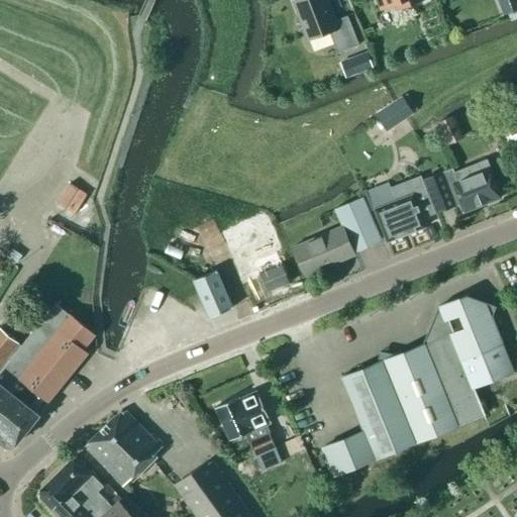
[(337,54),(358,45),(347,16),(334,21),(325,0),(297,0),(294,1),(309,39),(328,32),(337,54)]
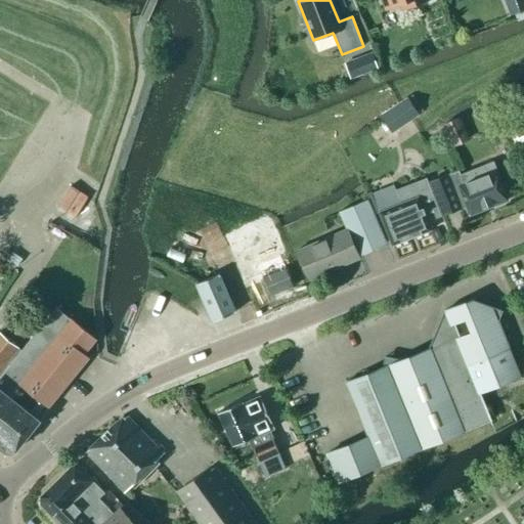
[(381,0),(385,9),(398,4),(400,10),(427,0),(381,0)]
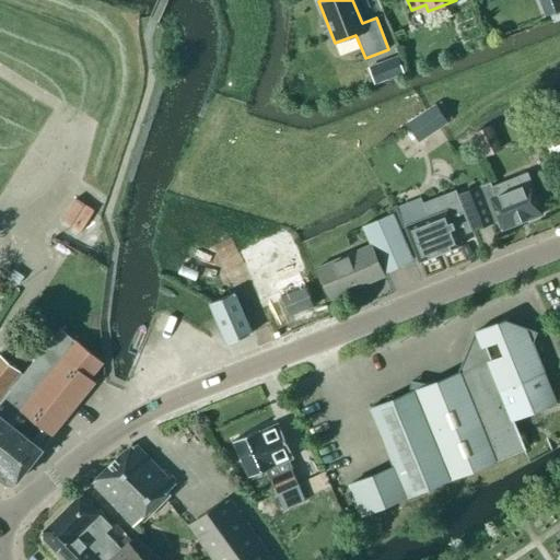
[(559,10),(549,15),(552,24),(559,21),(559,10)]
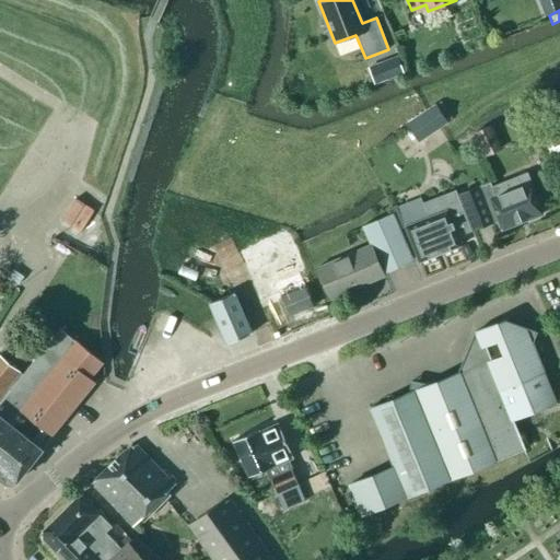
[(380,16),(391,47),(398,45),(386,14),(380,16)]
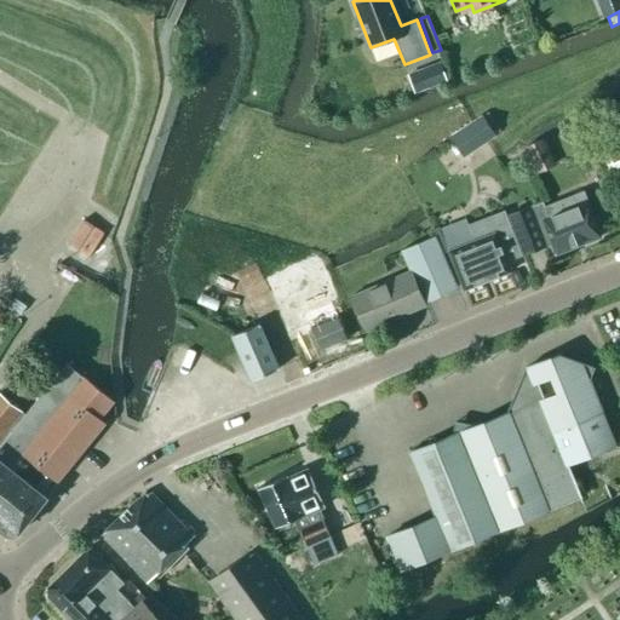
[(440,62),(424,68),(431,89),(448,81),(440,62)]
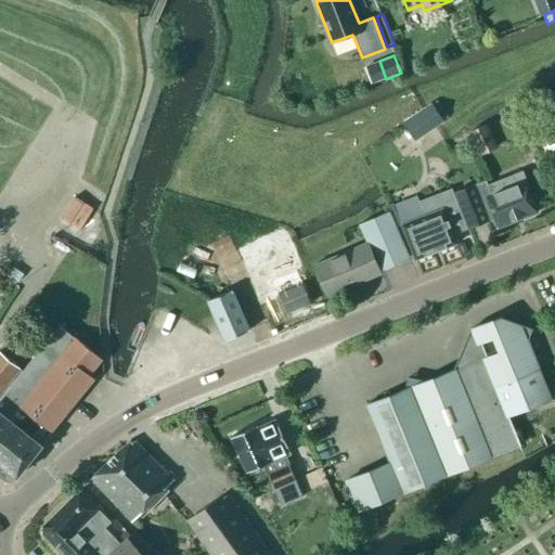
[(443,121),(430,103),(401,123),(414,141),(443,121)]
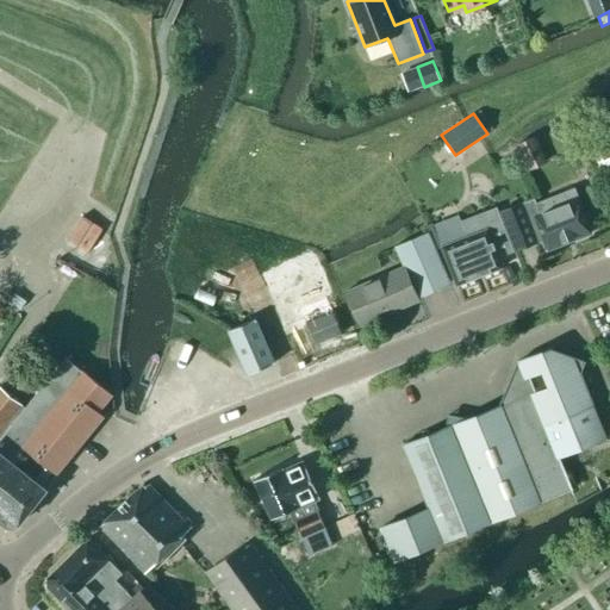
[(547,162),(535,136),(514,145),(515,149),(527,172),(547,162)]
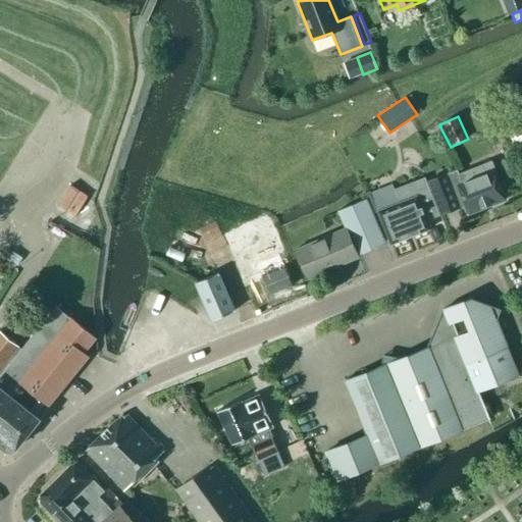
[(457,170),(426,181),(439,215),(464,206),(468,214),(506,200),(494,171),(491,162),(459,174),(457,170)]
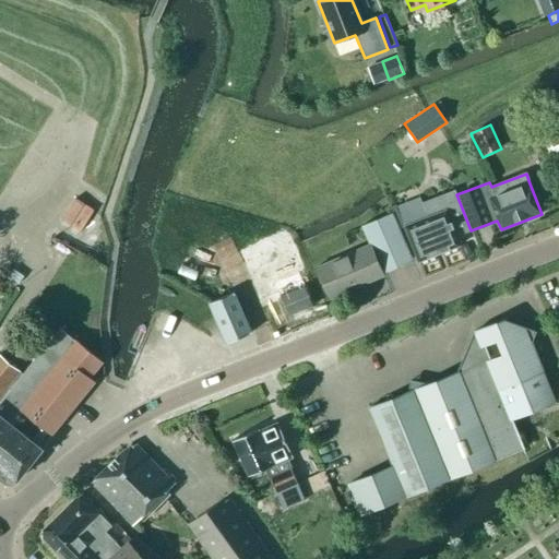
[(460,246),(456,236),(471,230),(454,191),(423,203),(428,217),(404,227),(418,262),(460,246)]
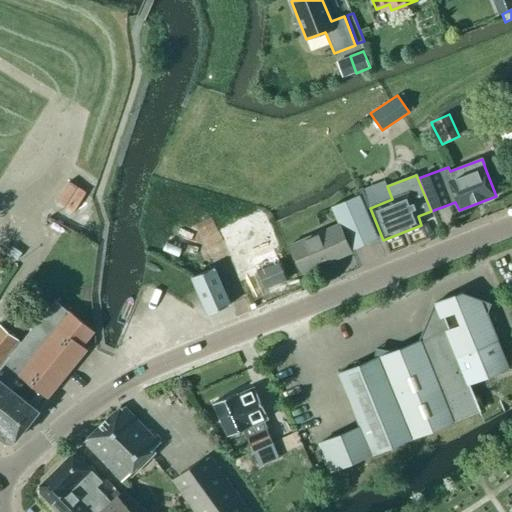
[(56,202),(74,213),(87,193),(69,182),(56,202)]
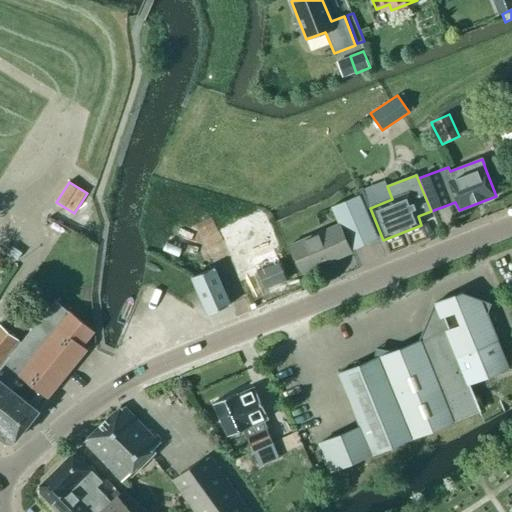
[(339,224),(290,245),(302,274),(351,253),(350,250),(378,238),(359,196),(332,208),(339,224)]
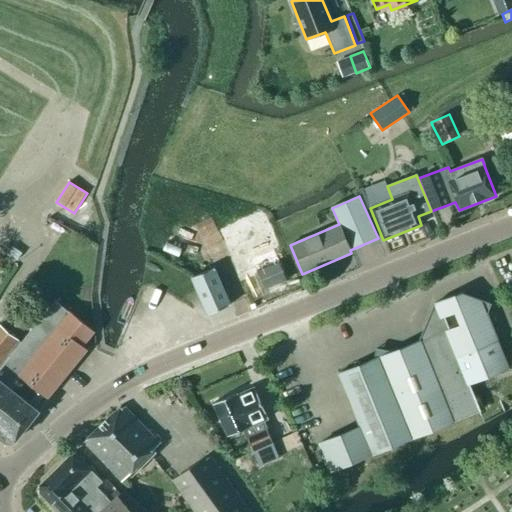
[(164,208),(155,204),(143,234),(171,245),(175,235),(157,227),(164,208)]
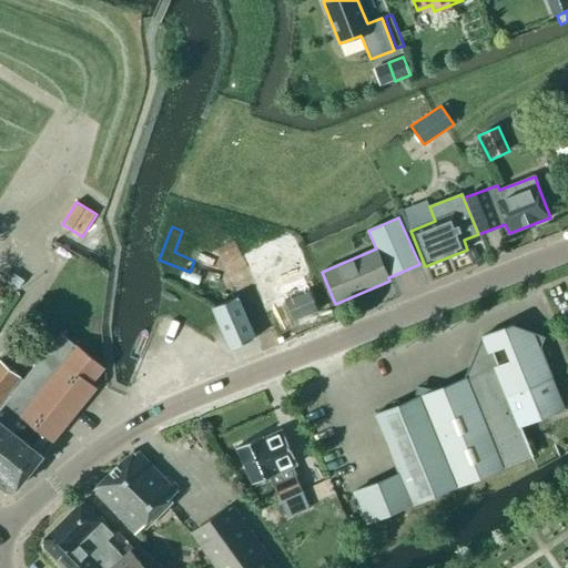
[(281,294),(293,322),(317,312),(287,241),(255,255),(274,297),(281,294)]
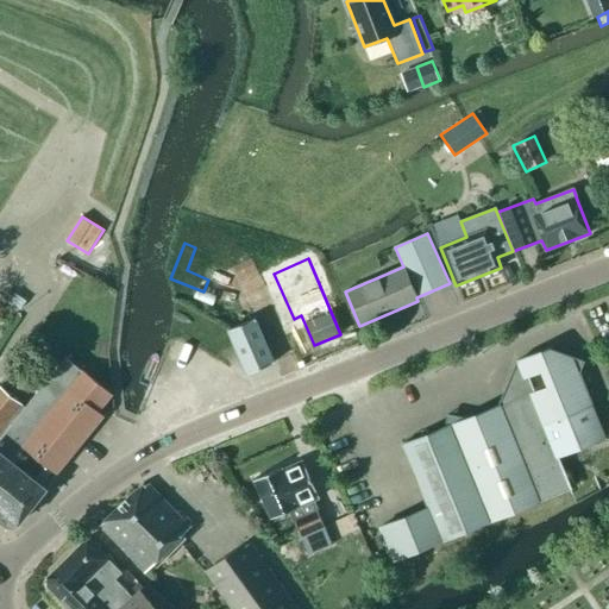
[(234,345),(248,375),(274,363),(253,319),(232,328),(227,331),(234,345)]
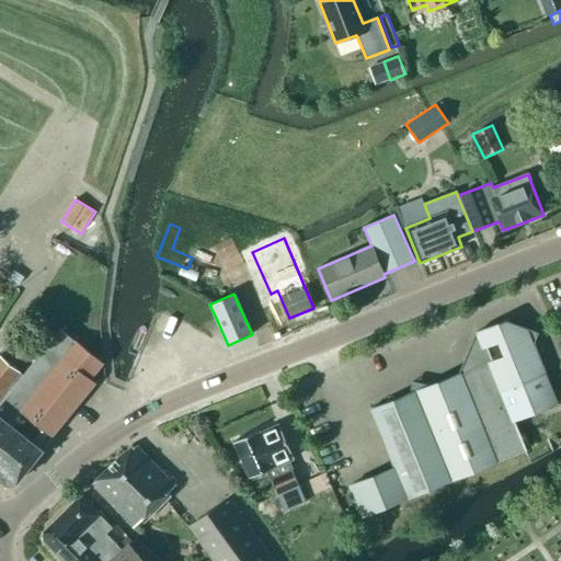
[(526,450),(514,421),(558,403),(533,344),(537,333),(506,321),(477,333),(458,378),(430,389),(414,382),(410,393),(371,410),(396,469),(352,487),(364,517),(526,450)]
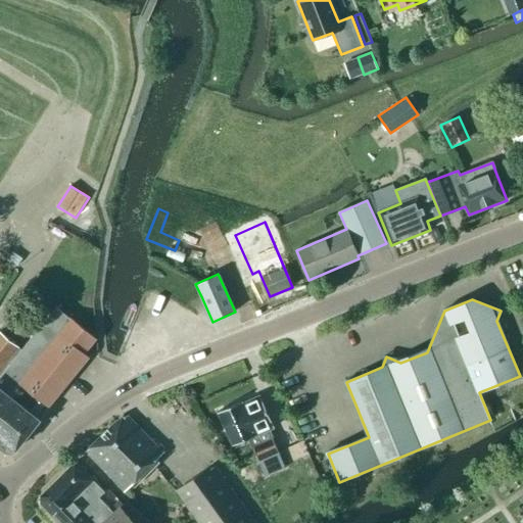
[(88,358),(83,353),(95,339),(70,319),(56,307),(21,350),(0,332),(0,438),(14,450),(40,420),(35,416),(45,403),(48,407),(88,358)]
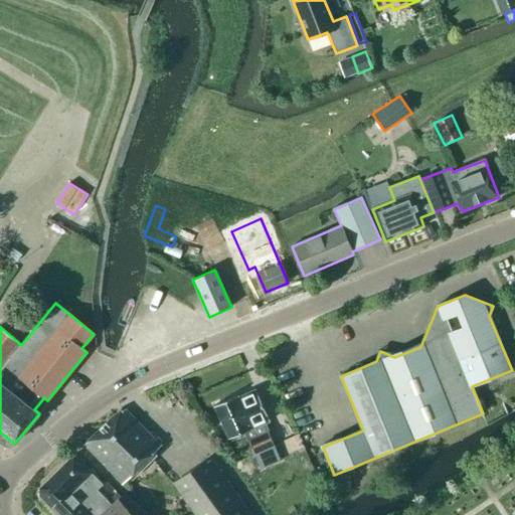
[(238,395),(213,406),(228,440),(244,433),(261,470),(281,462),(268,432),(269,432),(266,423),(271,421),(255,389),(239,396),(238,395)]
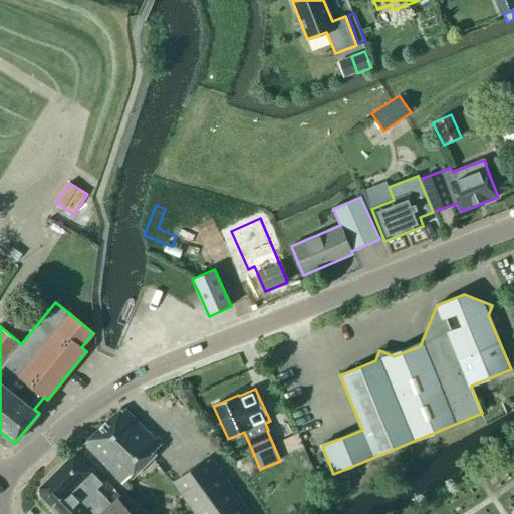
[(84,444),(122,483),(161,446),(125,410),(114,415),(84,444)]
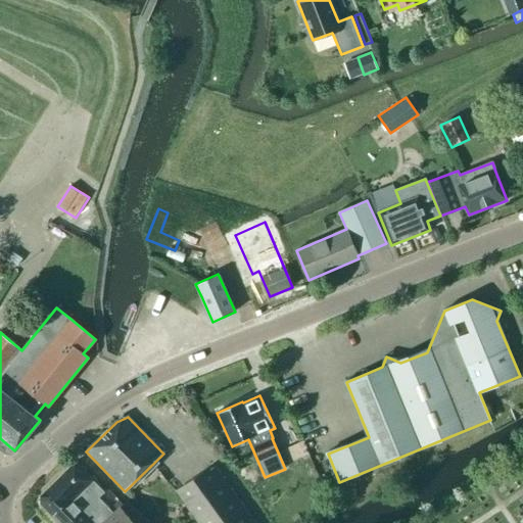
[(40,504),(59,522),(101,522),(121,506),(117,502),(109,510),(98,498),(104,493),(75,464),(41,497),(40,504)]
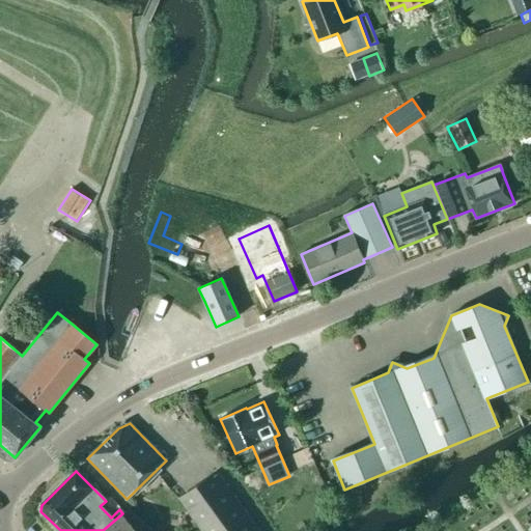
[(178,499),(201,530),(258,530),(216,472),(178,499)]
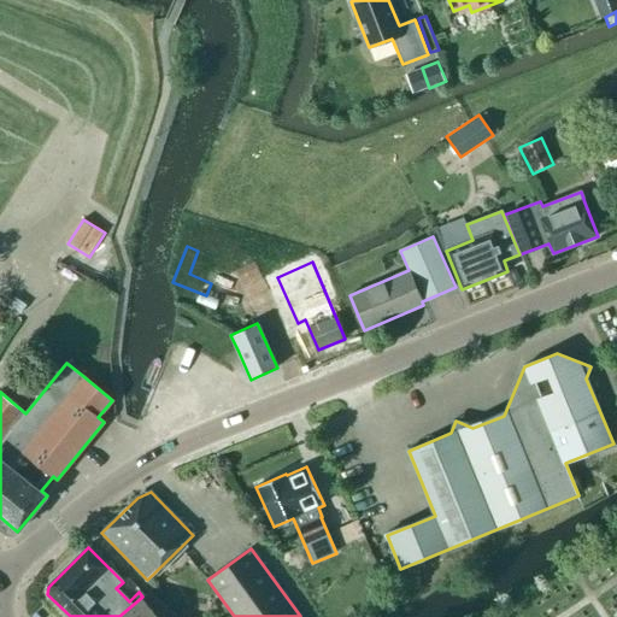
[(176,616),(164,604),(162,605),(151,592),(121,616),(176,616)]
